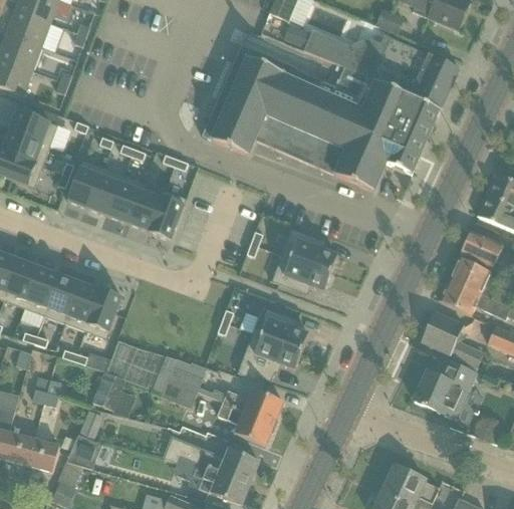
[(50,23),(59,0),(18,0),(15,10),(50,23)]
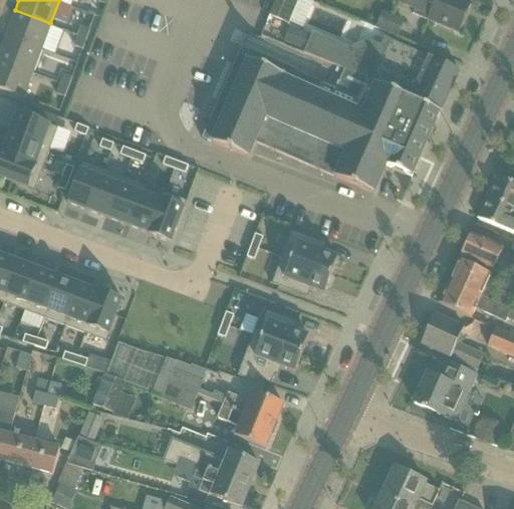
[(274,0),(270,11),(289,19),(297,0),(274,0)]
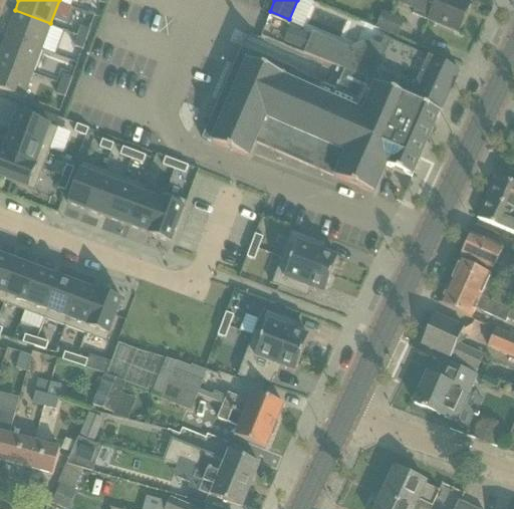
[(431,15),(441,19),(462,28),(472,4),(463,0),(403,0),(418,6),(415,11),(430,18),(431,15)]
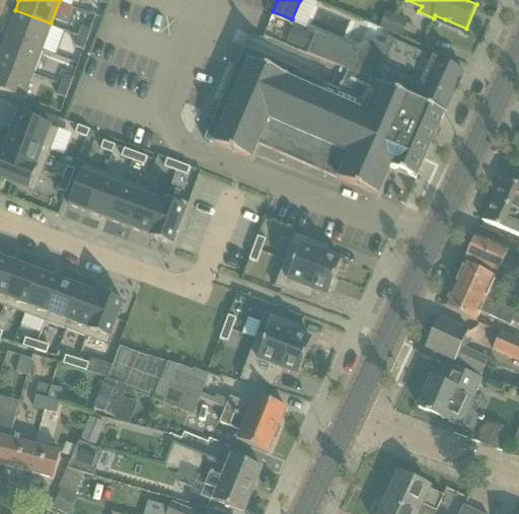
[(379,24),(402,33),(410,16),(386,8),(379,24)]
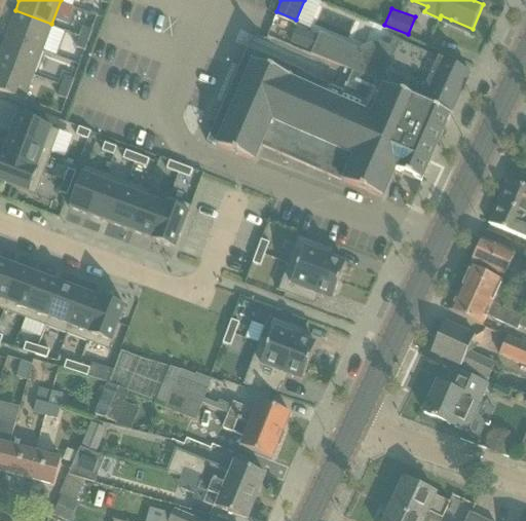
[(42,48),(51,24),(15,10),(6,34),(42,48)]
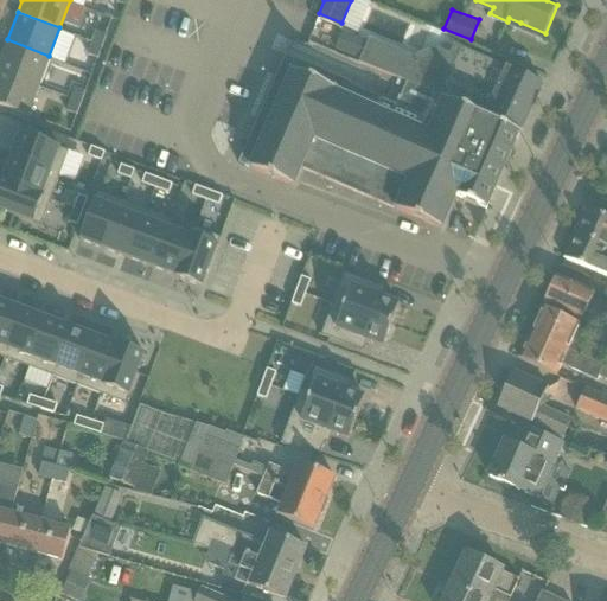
[(343,26),(334,45),(363,57),(370,38),(343,26)]
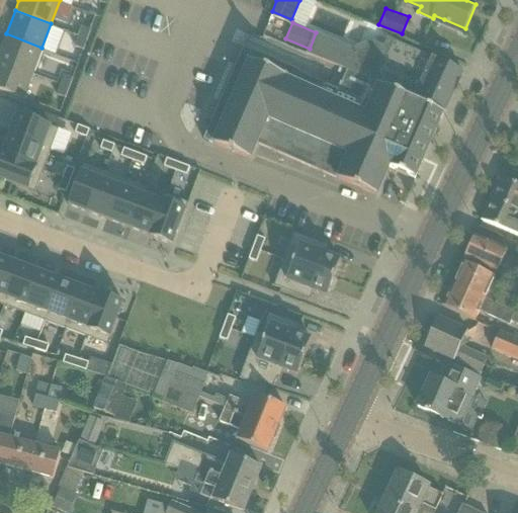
[(83,23),(79,33),(87,36),(91,26),(83,23)]
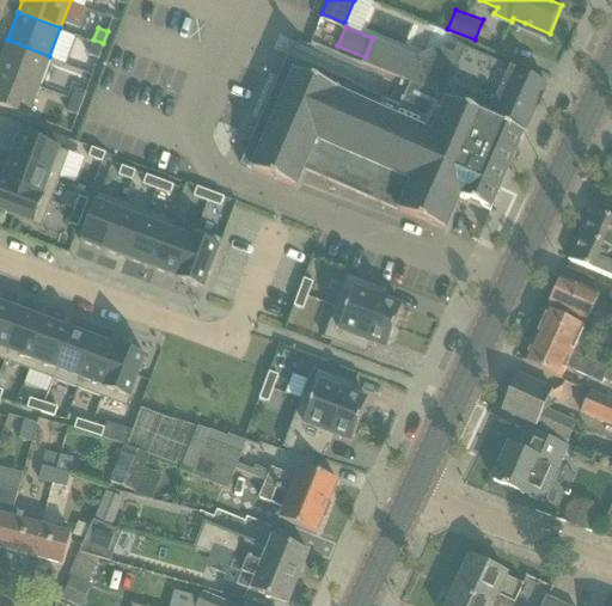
[(410,79),(524,129),(525,129),(546,80),(465,43),(458,40),(453,51),(444,47),(439,46),(432,48),(424,49),(418,54),(374,36),(373,38),(366,57),(363,61),(410,79)]
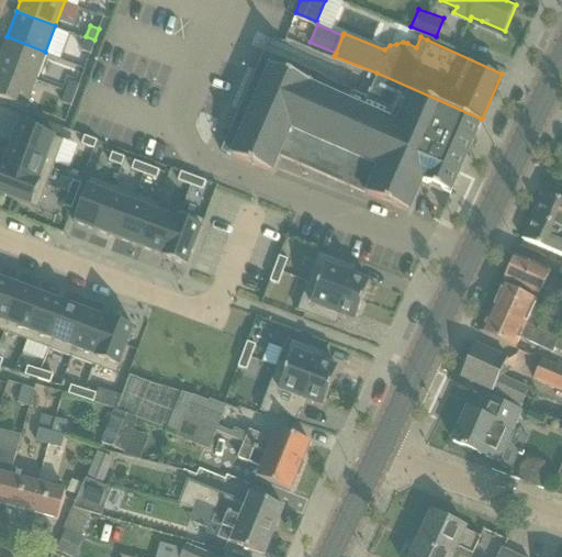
[(0,64),(35,77),(45,52),(7,36),(0,53),(0,64)]
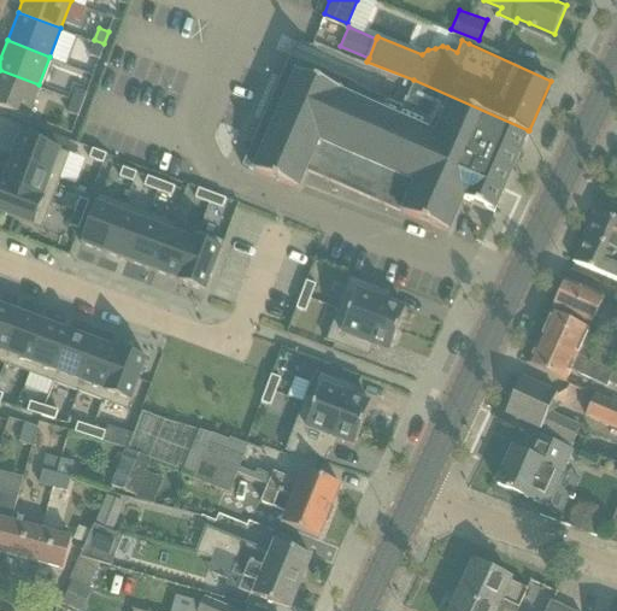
[(100,56),(104,43),(94,40),(89,51),(100,56)]
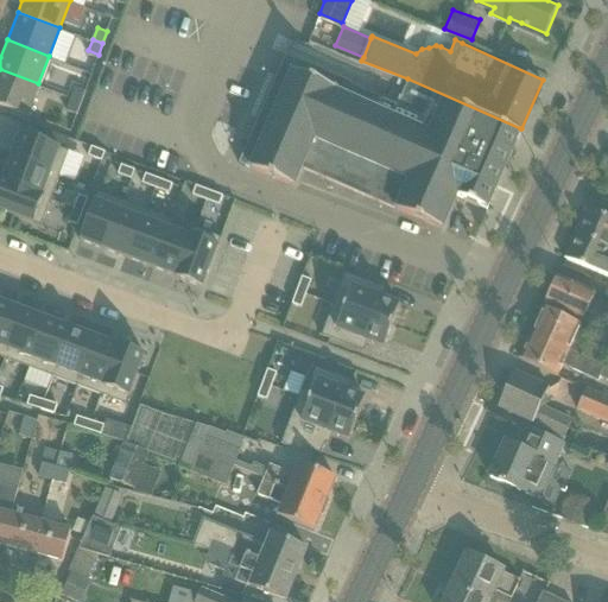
[(302,165),(442,226),(456,192),(463,196),(480,202),(487,206),(520,128),(407,78),(400,93),(426,105),(423,113),(350,82),(350,81),(285,52),(239,159),(293,183),(302,165)]
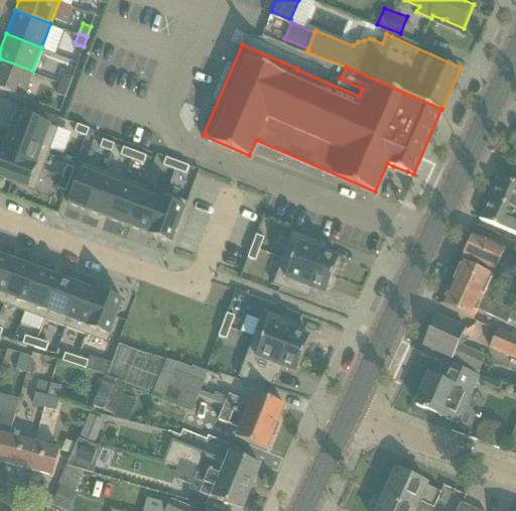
[(23,95),(32,71),(0,58),(0,86),(7,89),(23,95)]
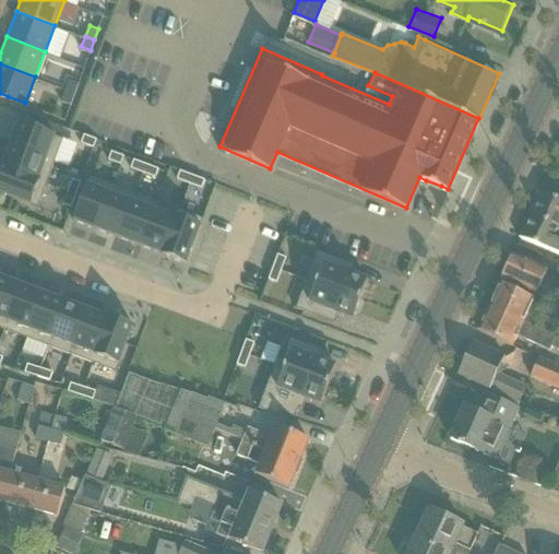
[(70,77),(66,87),(74,91),(79,80),(70,77)]
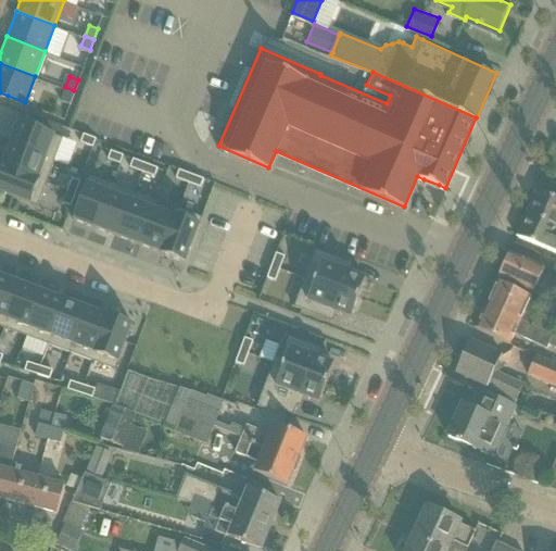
[(70,101),(74,90),(65,87),(61,98),(70,101)]
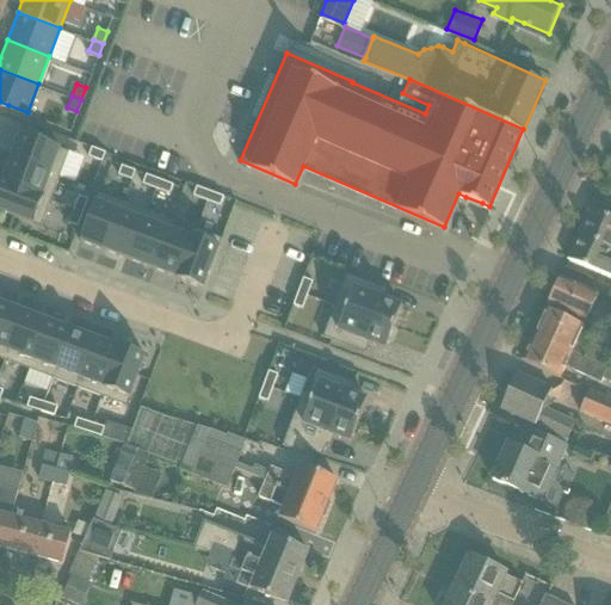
[(20,130),(12,155),(60,173),(69,148),(20,130)]
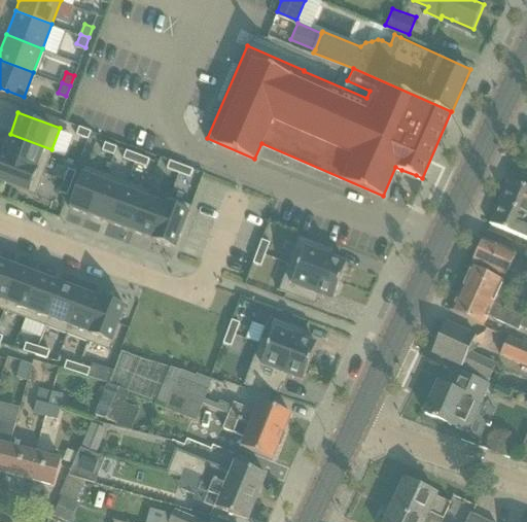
[(79,125),(76,132),(88,136),(91,129),(79,125)]
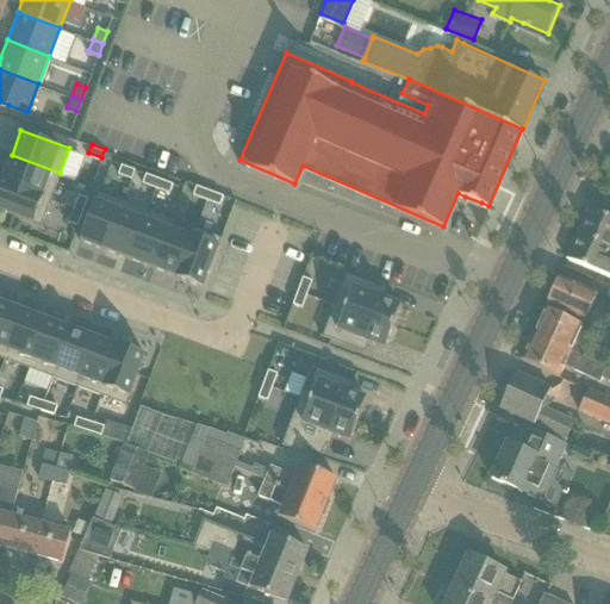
[(50,197),(60,173),(12,155),(2,178),(1,178),(50,197)]
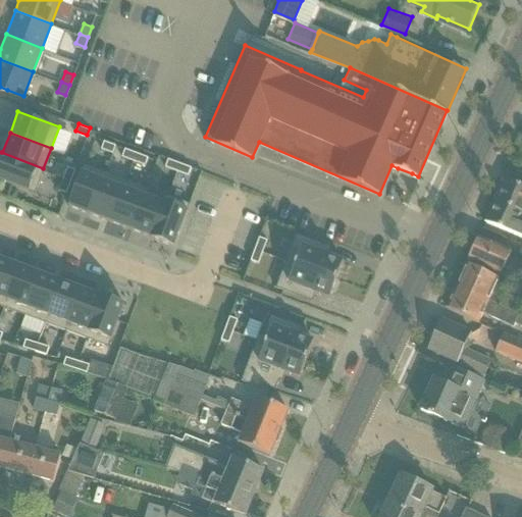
[(104,139),(101,146),(112,151),(115,143),(104,139)]
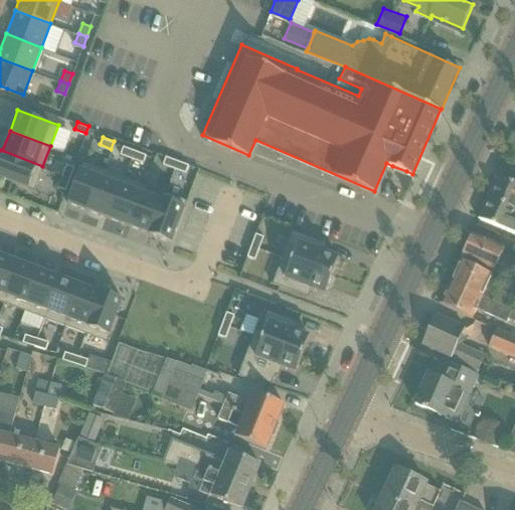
[(132,156),(135,149),(123,144),(120,152),(132,156)]
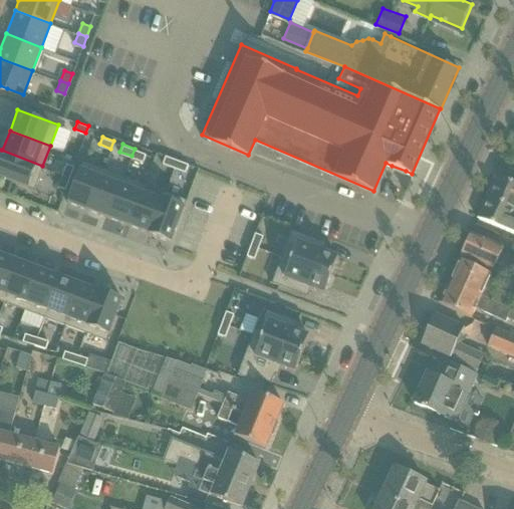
[(146,153),(135,149),(132,156),(143,160),(146,153)]
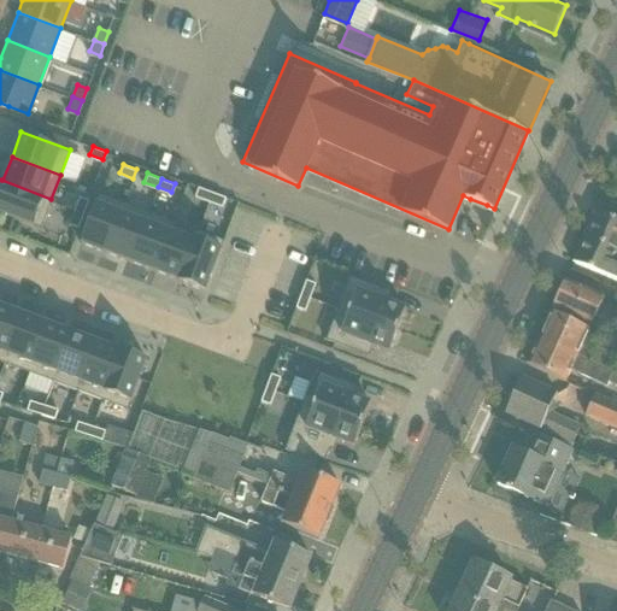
[(0,209),(41,225),(51,199),(1,180),(0,182),(0,209)]
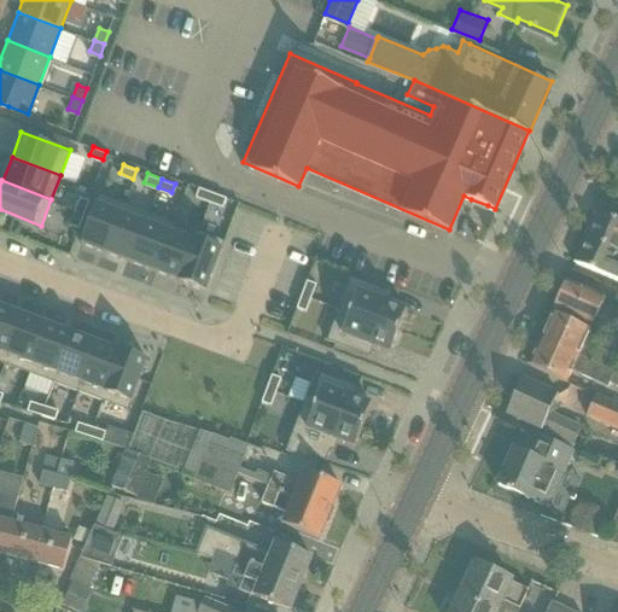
[(209,199),(213,191),(199,185),(196,194),(209,199)]
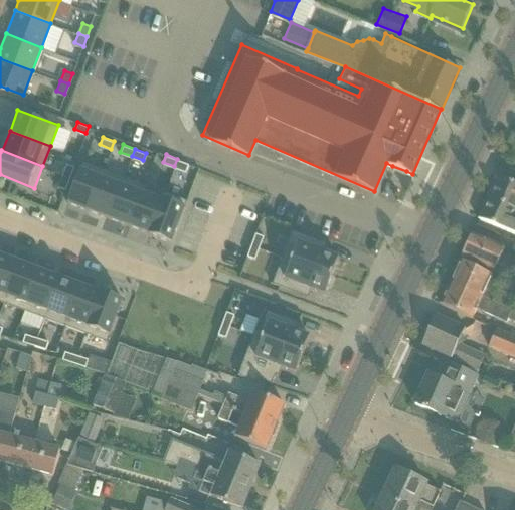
[(188,163),(177,159),(174,166),(185,171),(188,163)]
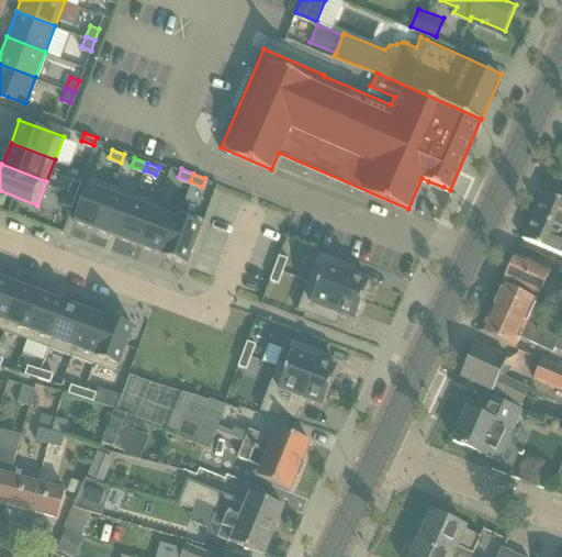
[(97,227),(113,182),(90,175),(74,219),(97,227)]
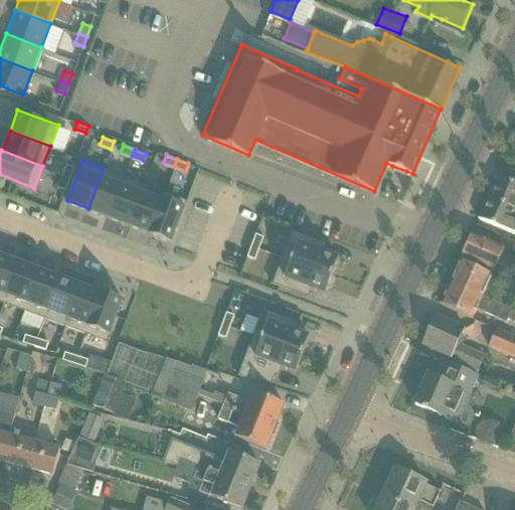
[(66,162),(62,173),(69,176),(74,165),(66,162)]
